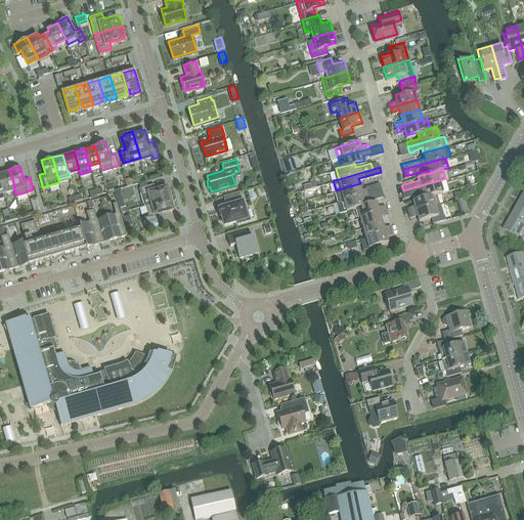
[(9,170),(8,170),(0,172),(0,178),(3,190),(4,190),(13,187),(14,187),(9,170)]
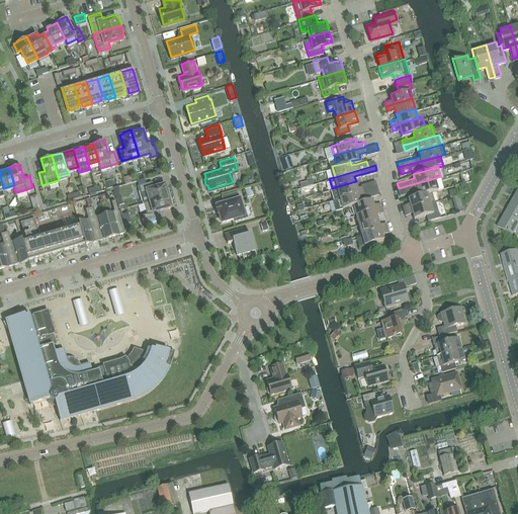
[(123,173),(126,180),(133,178),(131,171),(123,173)]
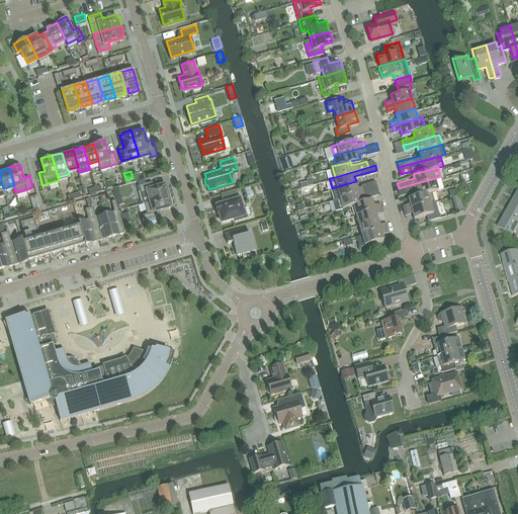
[(356,181),(332,188),(335,198),(339,196),(377,185),(375,178),(361,182),(361,185),(357,186),(356,181)]
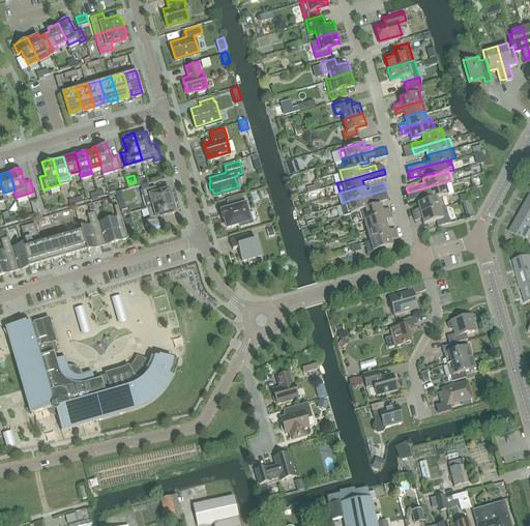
[(418,190),(408,193),(409,199),(428,194),(429,197),(437,195),(442,194),(448,192),(445,182),(418,190)]
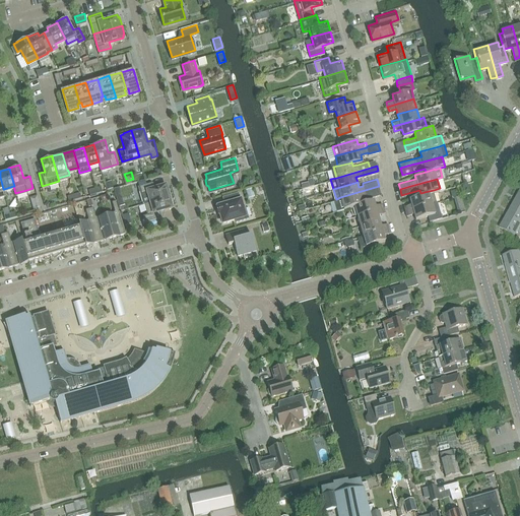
[(138,184),(143,201),(149,199),(170,194),(168,185),(166,185),(166,183),(152,186),(150,180),(138,184)]
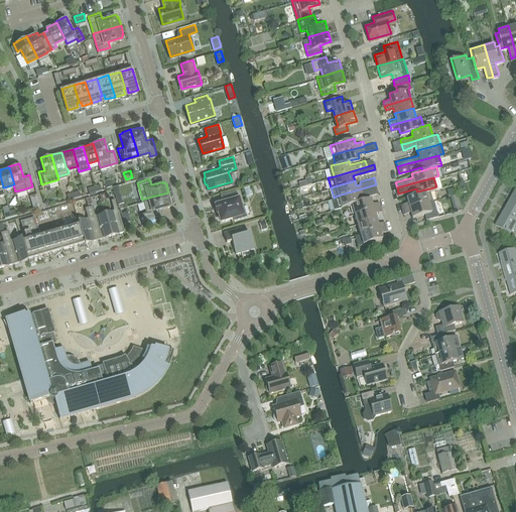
[(378,192),(376,184),(338,196),(334,198),(331,198),(334,208),(341,206),(353,203),(352,202),(360,200),(359,195),(363,194),(364,196),(378,192)]
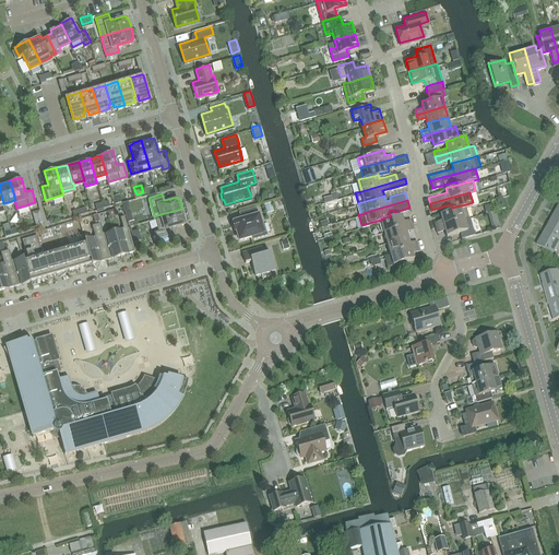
[(236,226),(239,236),(252,233),(253,235),(266,232),(263,220),(260,221),(256,204),(239,210),(241,217),(234,220),(235,221),(233,221),(234,227),(236,226)]
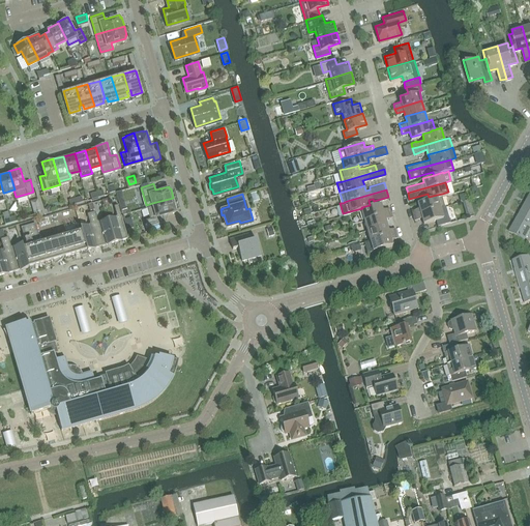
[(412,208),(413,213),(440,206),(445,204),(442,194),(437,195),(429,197),(418,200),(420,206),(412,208)]
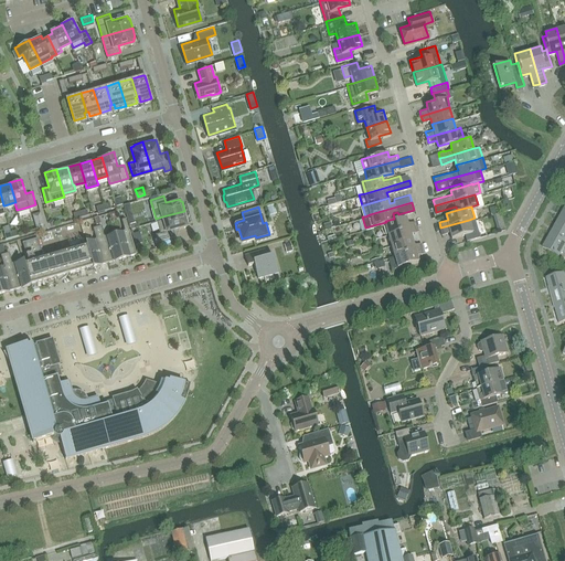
[(501,210),(490,210),(491,226),(501,226),(501,210)]
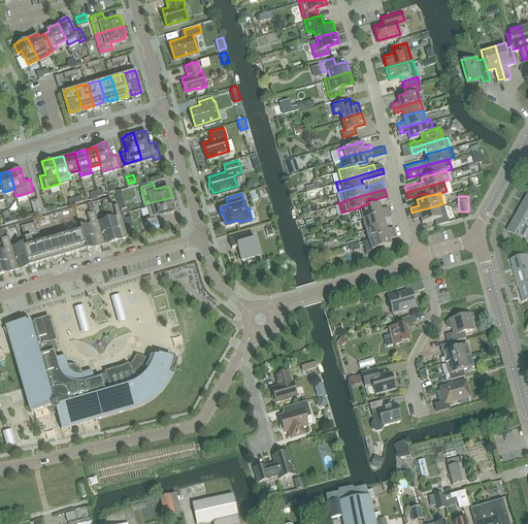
[(175,205),(172,197),(152,202),(145,204),(149,216),(145,217),(146,223),(163,219),(162,213),(174,208),(174,206),(175,205)]
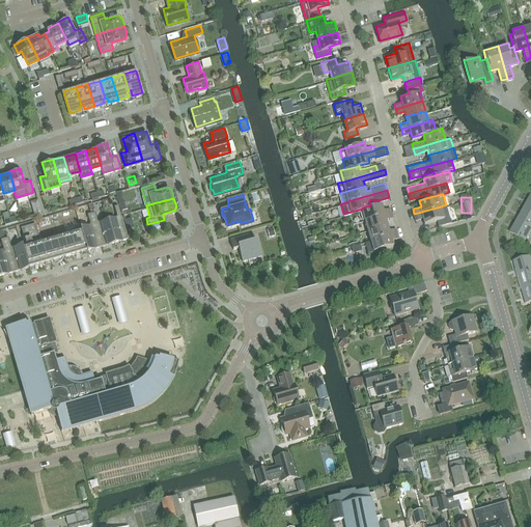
[(115,215),(107,218),(114,240),(128,236),(118,202),(113,203),(116,213),(115,215)]
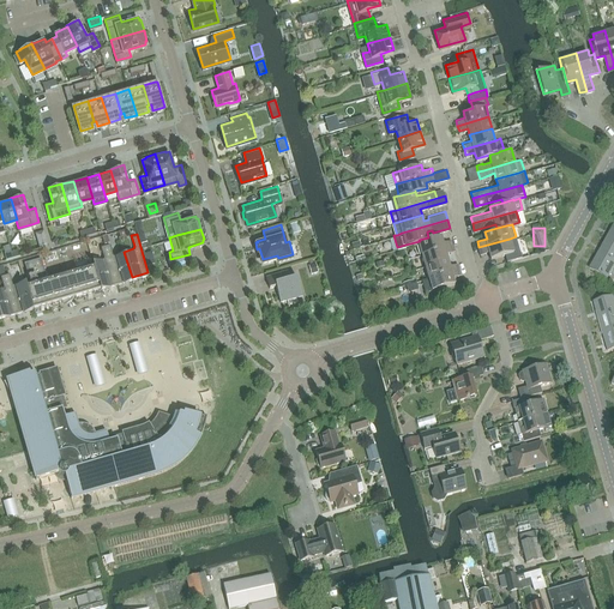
[(420,241),(422,253),(453,243),(451,239),(443,241),(441,234),(428,237),(419,240),(420,241)]
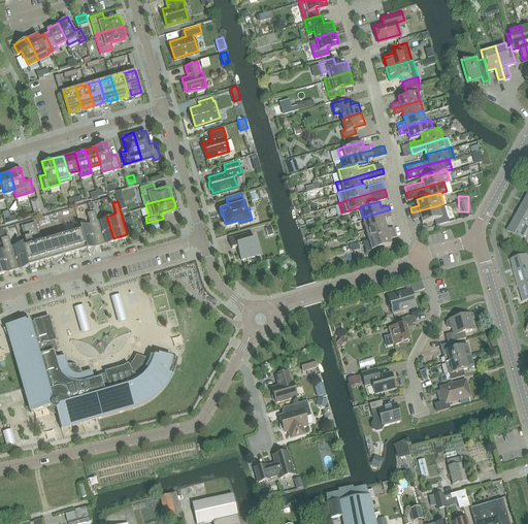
[(527,205),(521,202),(514,215),(527,222),(527,205)]
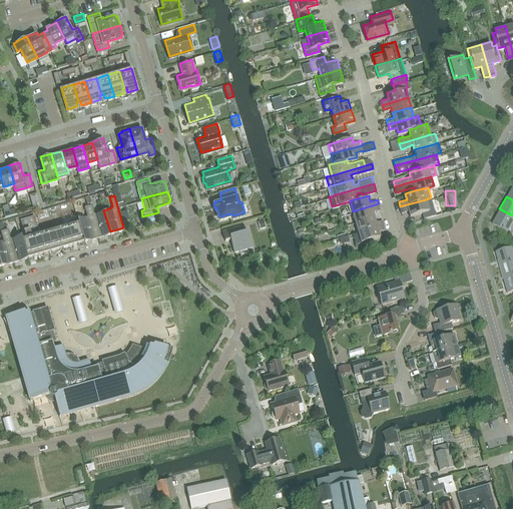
[(426,199),(400,206),(401,211),(409,209),(411,214),(422,210),(424,216),(436,213),(435,207),(432,197),(431,197),(426,199)]
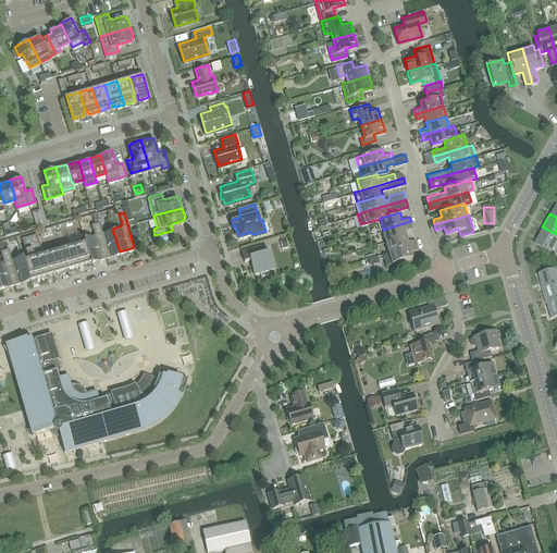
[(99,219),(95,220),(106,256),(120,252),(112,229),(104,231),(102,229),(99,219)]
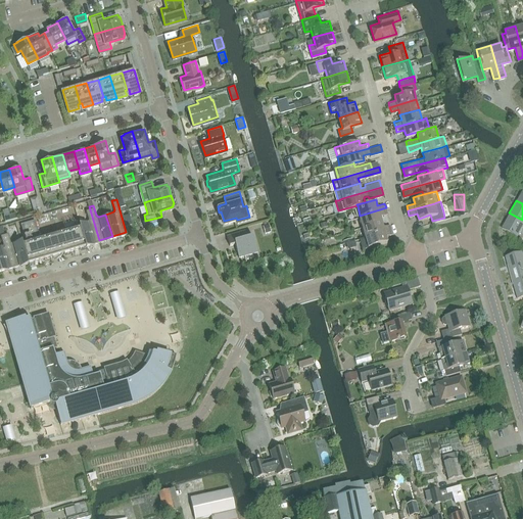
[(79,222),(80,223),(86,244),(99,240),(89,206),(86,208),(88,217),(87,220),(79,222)]
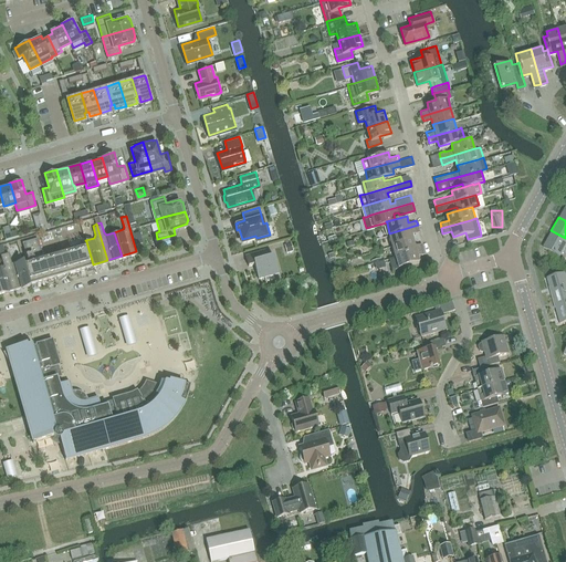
[(389,233),(392,245),(413,238),(411,232),(419,230),(418,225),(389,233)]
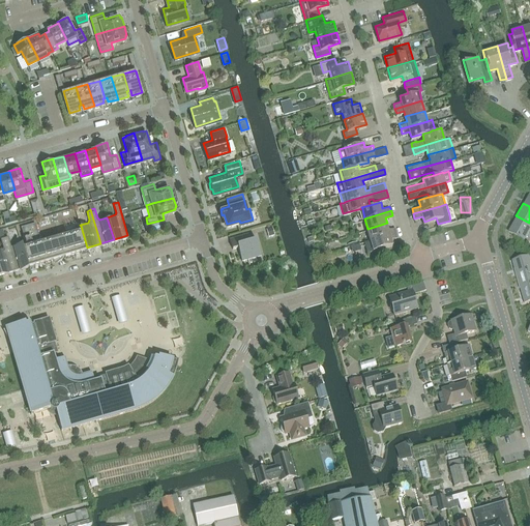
[(529,223),(516,215),(508,228),(524,237),(529,228),(529,223)]
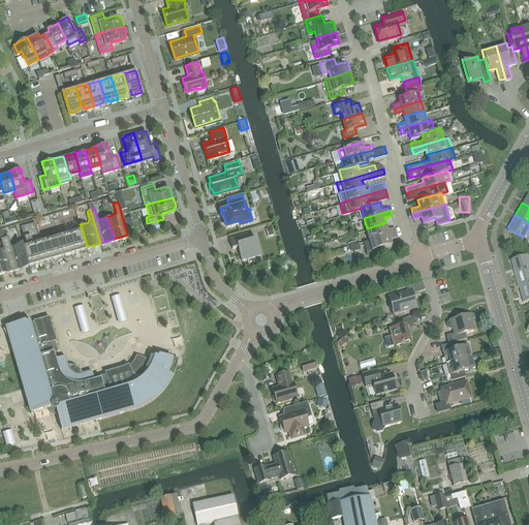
[(21,224),(26,241),(22,243),(28,264),(55,256),(58,259),(61,255),(61,254),(87,247),(81,225),(40,237),(35,220),(21,224)]
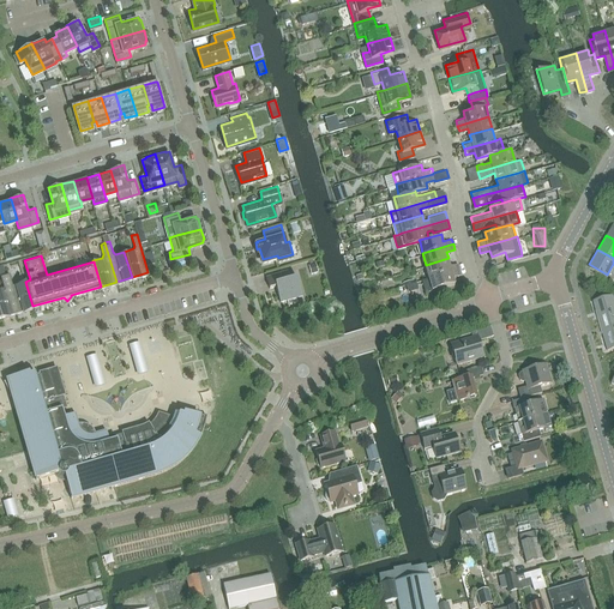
[(426,265),(429,276),(459,267),(458,261),(450,264),(449,258),(426,265)]
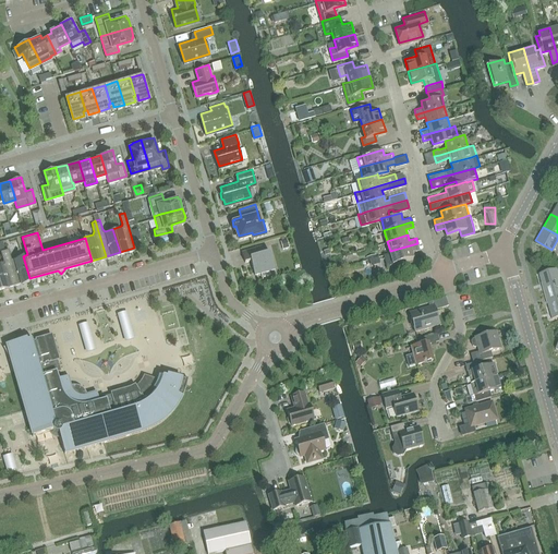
[(251,257),(254,272),(275,266),(270,249),(264,251),(262,243),(242,250),(244,260),(251,257)]
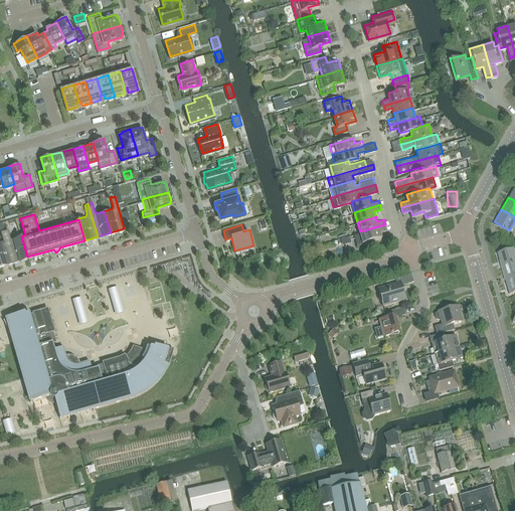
[(354,233),(357,243),(382,236),(380,231),(387,229),(385,224),(360,231),(354,233)]
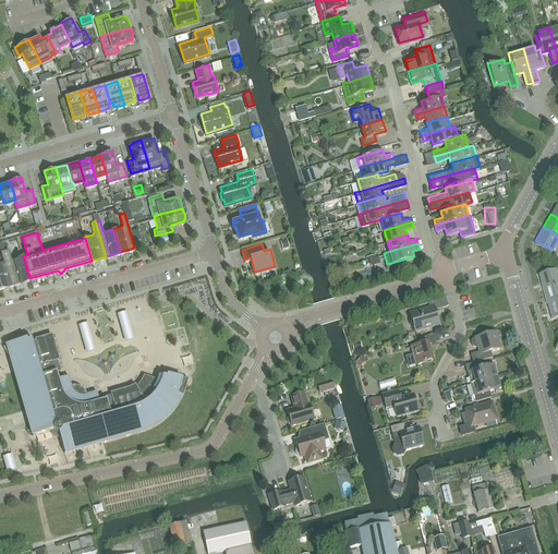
[(9,247),(4,248),(14,282),(29,278),(23,256),(22,255),(14,257),(11,256),(9,247)]
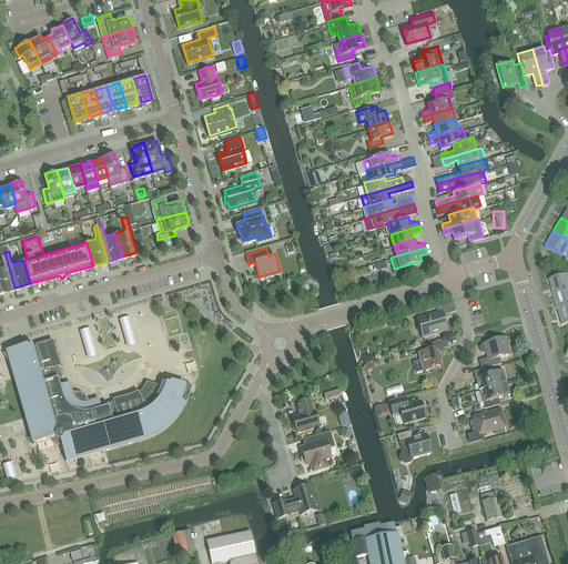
[(1,265),(0,265),(0,291),(0,292),(14,288),(4,252),(0,253),(3,263),(1,265)]
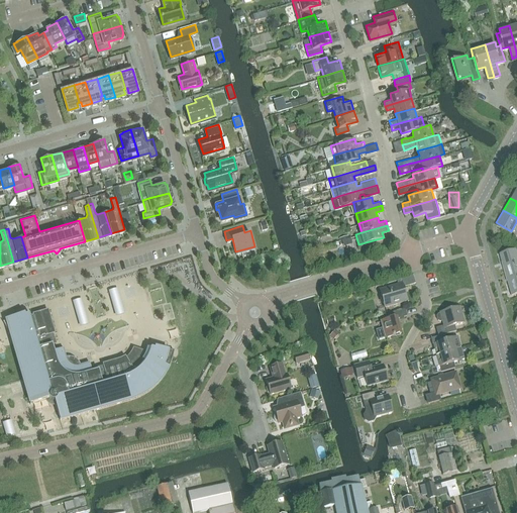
[(350,235),(341,238),(343,244),(352,241),(350,235)]
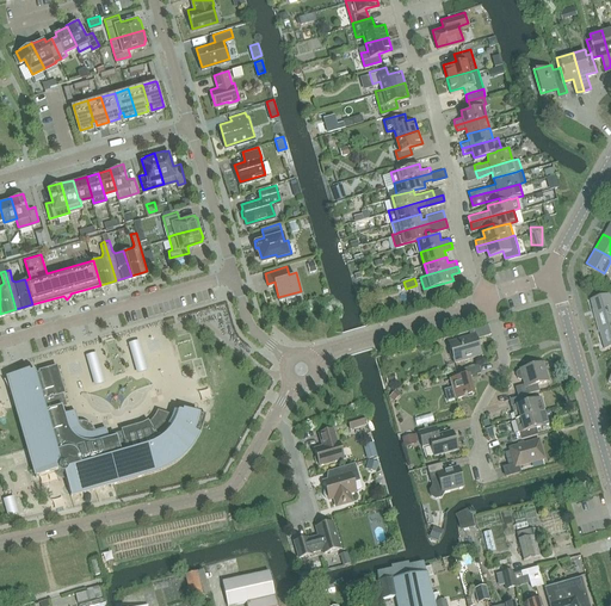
[(610,290),(591,297),(596,313),(610,308),(610,290)]
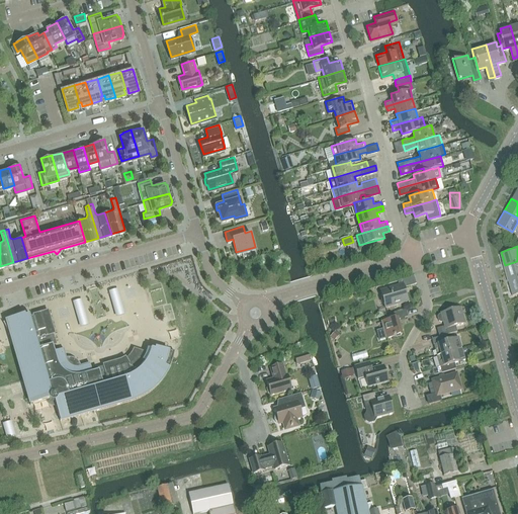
[(517,261),(505,265),(508,279),(517,275),(517,261)]
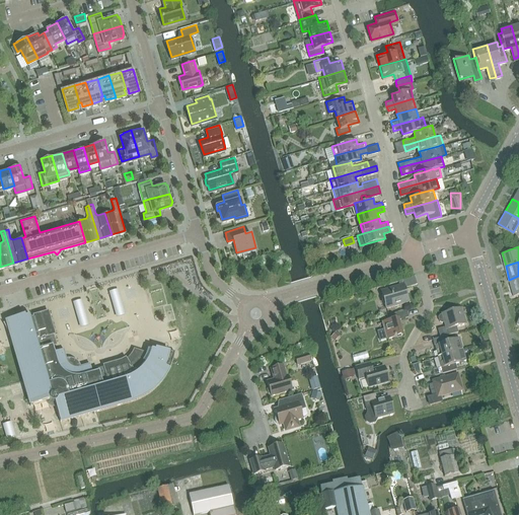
[(381,288),(386,305),(409,299),(404,286),(417,283),(415,274),(398,279),(399,283),(381,288)]
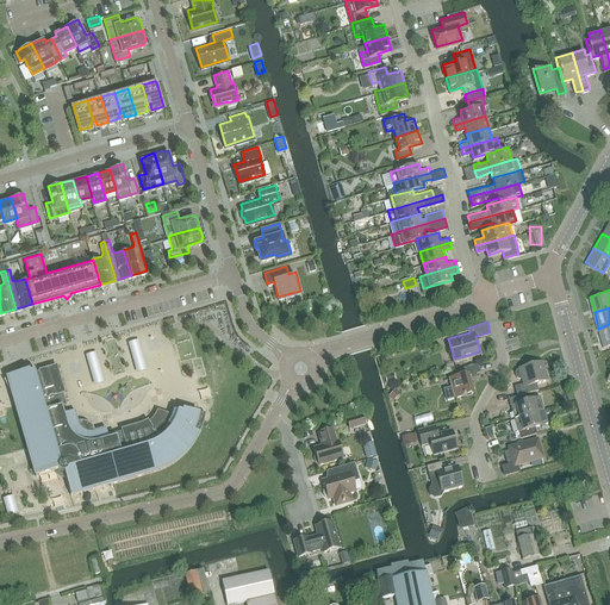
[(609,324),(598,329),(603,344),(609,342),(609,324)]
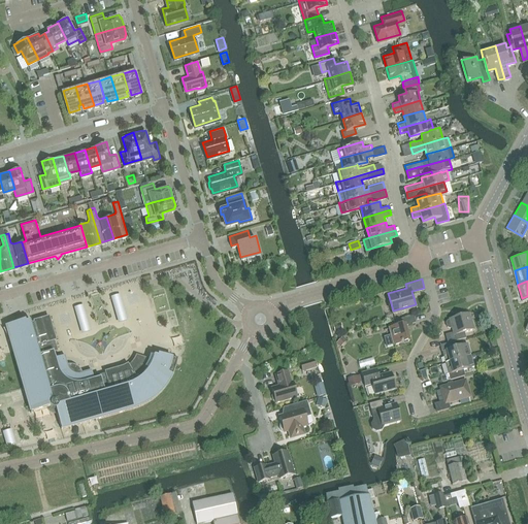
[(112,294),(120,319),(125,317),(119,293),(112,294)]
